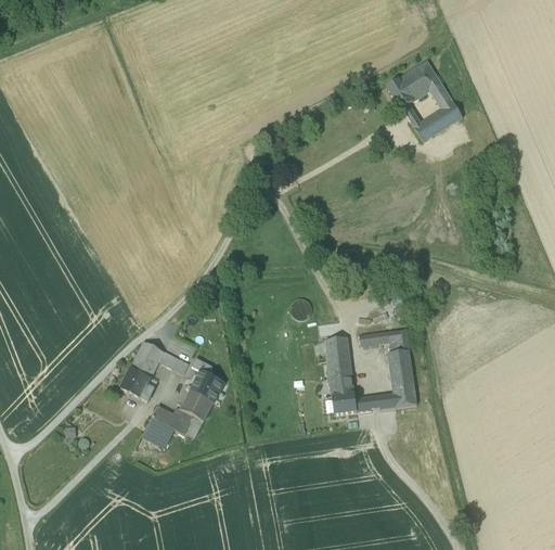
[(426,59),(399,77),(412,100),(417,96),(420,99),(422,97),(420,94),(429,89),(434,86),(439,87),(442,85),(426,59)]
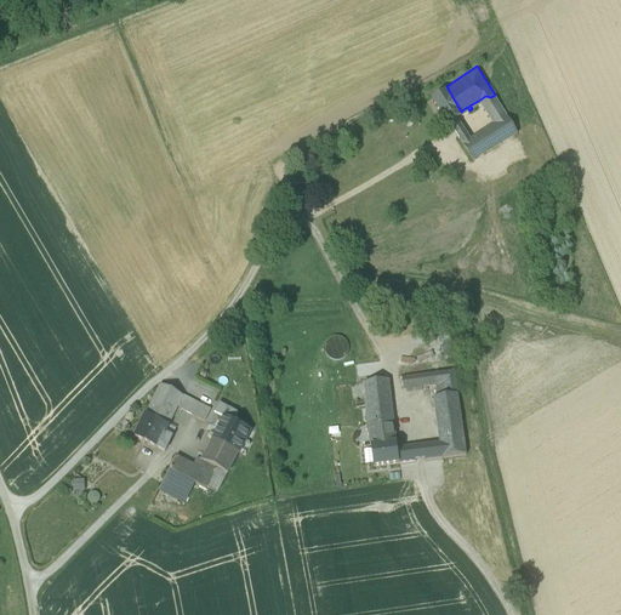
[(446,86),(445,85),(432,94),(448,119),(449,119),(456,114),(461,112),(446,86)]
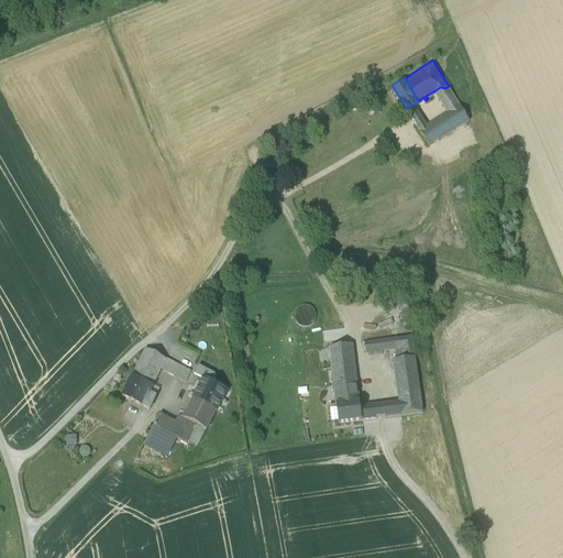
[(449,86),(445,88),(440,87),(435,90),(446,108),(459,101),(449,86)]
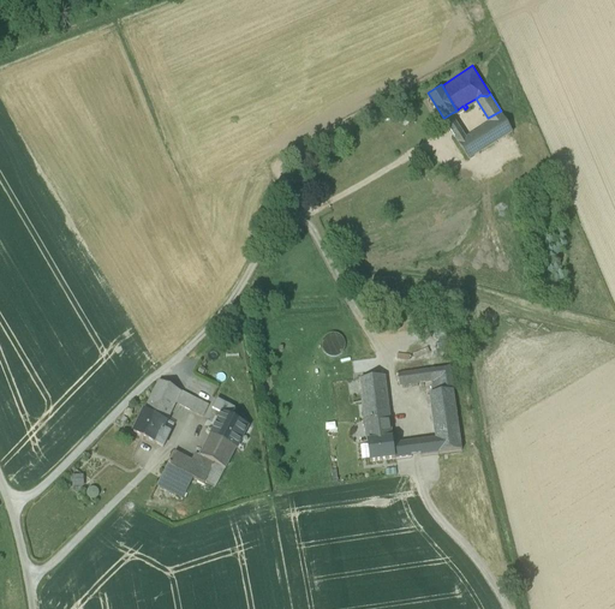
[(465,133),(458,138),(467,155),(512,126),(501,111),(488,118),(465,133)]
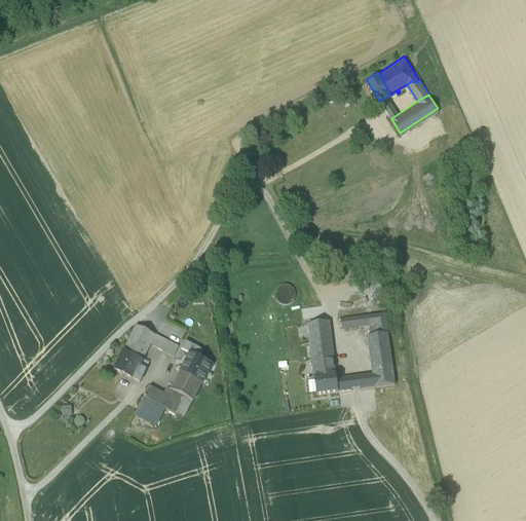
[(380,101),(384,106),(390,102),(386,97),(380,101)]
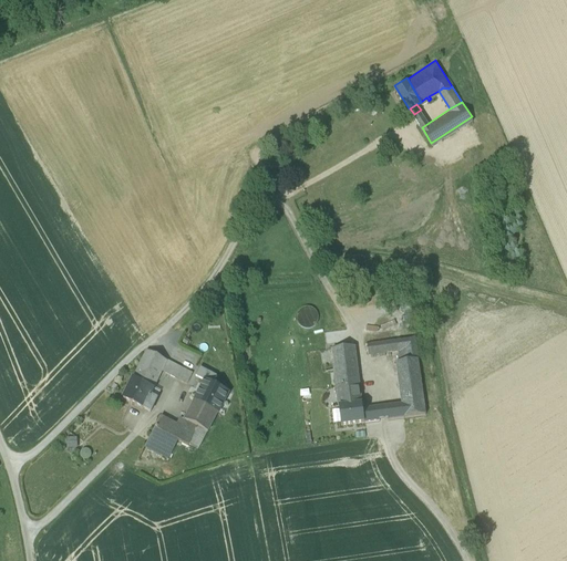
[(418,122),(425,117),(421,110),(414,114),(418,122)]
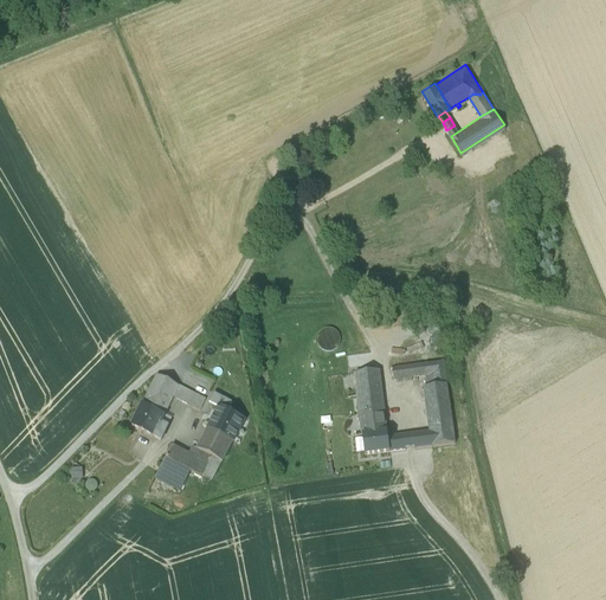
[(455,126),(446,130),(451,136),(458,131),(455,126)]
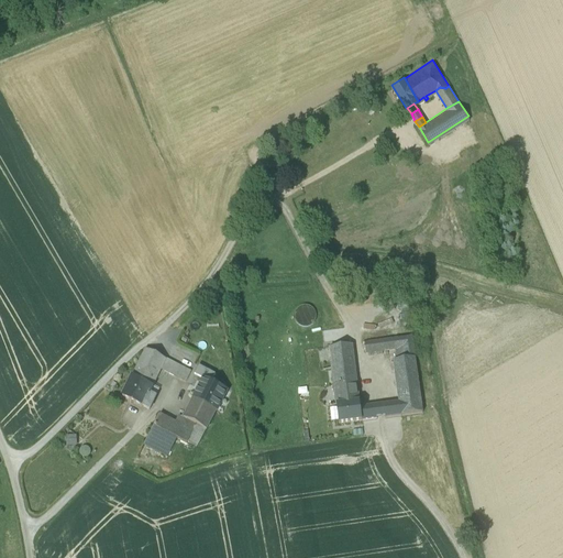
[(249,176),(239,194),(240,195),(239,197),(241,198),(242,196),(243,196),(253,178),(258,182),(260,177),(246,171),(244,174),(249,176)]
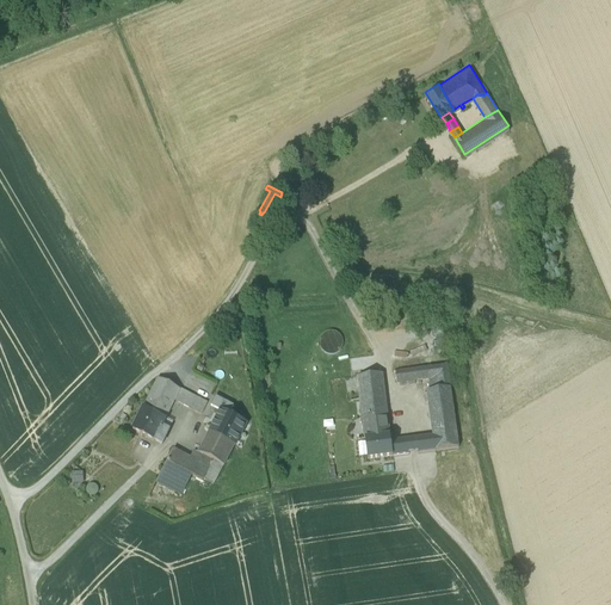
[(440,304),(429,306),(431,332),(444,331),(440,304)]
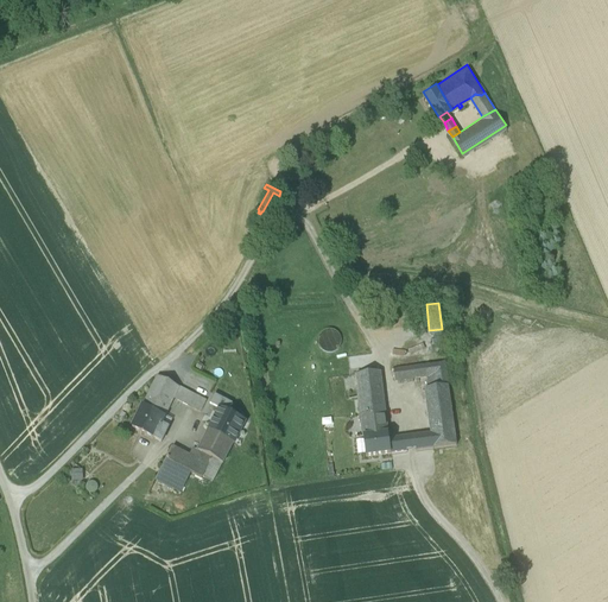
[(429,330),(431,350),(444,349),(442,329),(429,330)]
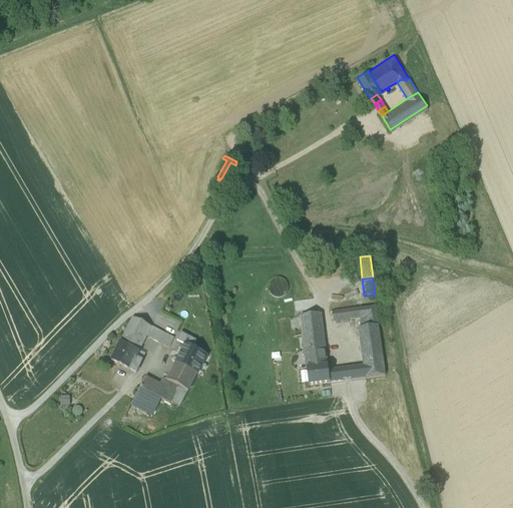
[(304,282),(292,285),(294,293),(306,290),(304,282)]
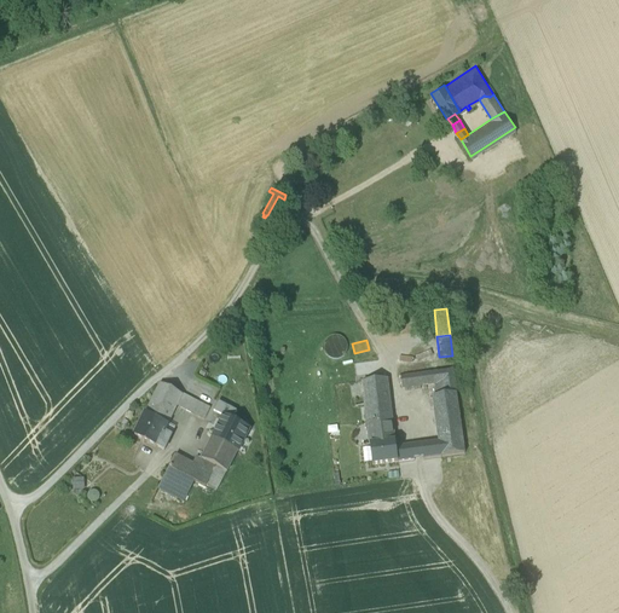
[(452,364),(400,371),(401,383),(433,379),(435,391),(456,388),(452,364)]
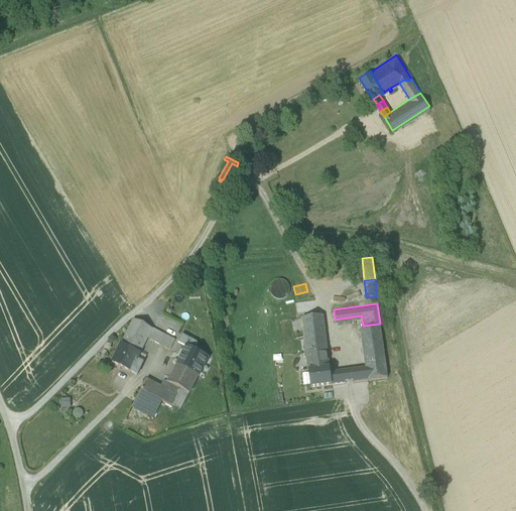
[(323,310),(301,313),(307,357),(328,354),(323,310)]
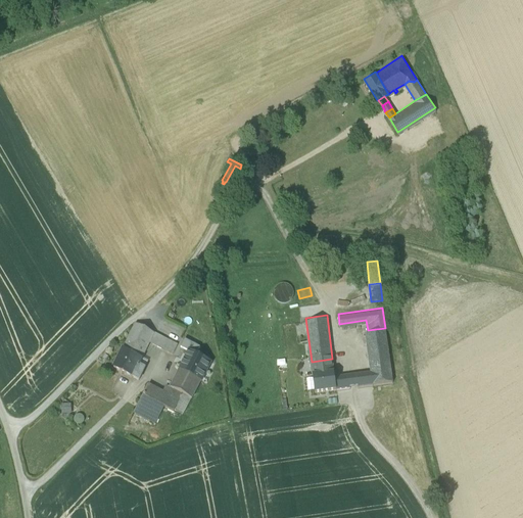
[(135,320),(123,344),(142,354),(149,339),(149,338),(153,329),(135,320)]
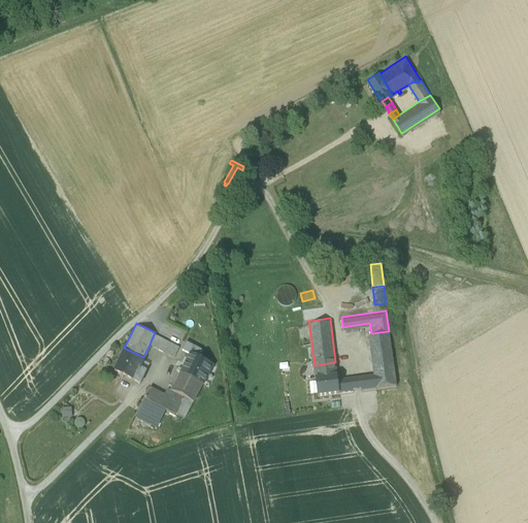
[(371,333),(368,333),(373,373),(375,385),(396,383),(389,331),(371,333)]
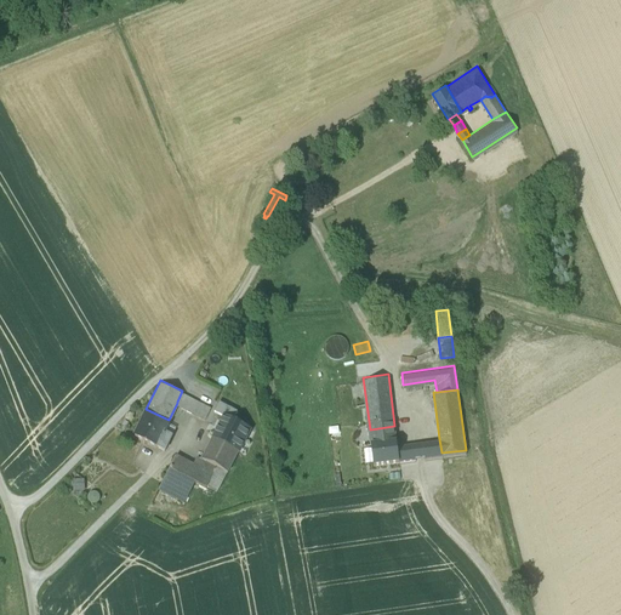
[(210,405),(182,391),(177,402),(177,403),(204,416),(210,405)]
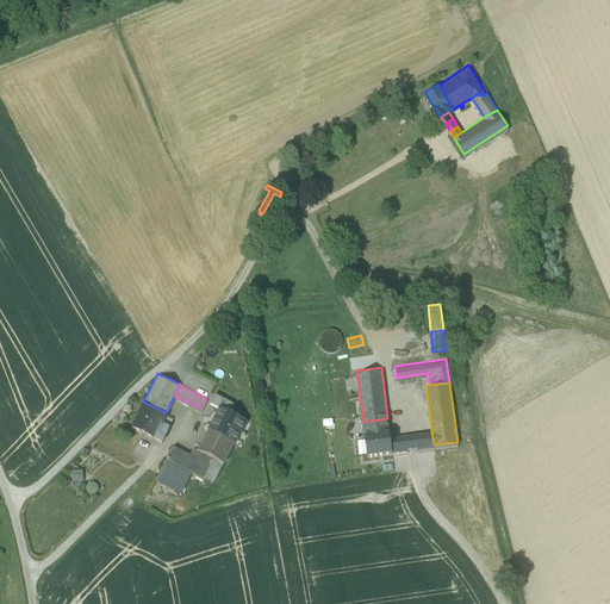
[(166,412),(143,402),(132,424),(154,435),(162,421),(166,412)]
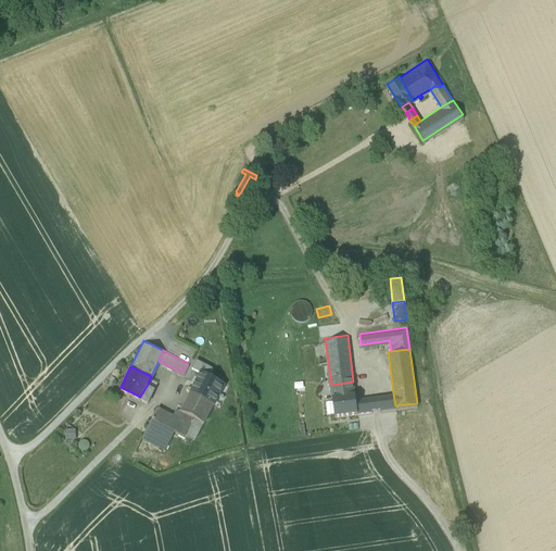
[(224,382),(200,370),(190,389),(213,401),(224,382)]
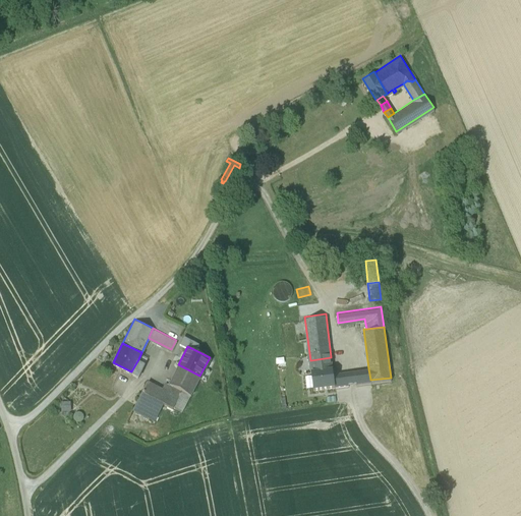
[(331,357),(310,360),(313,387),(335,385),(333,373),(331,357)]
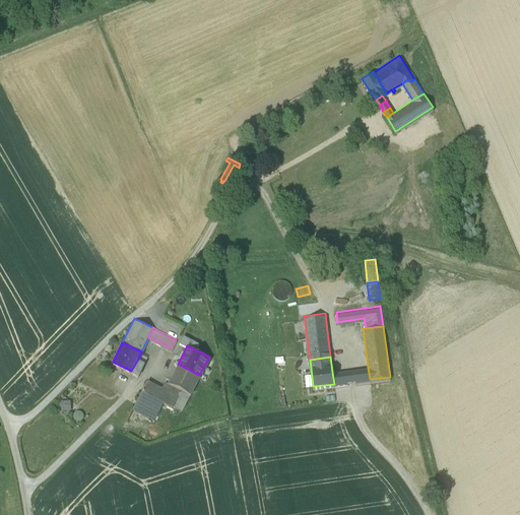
[(138,359),(131,371),(138,375),(144,362),(138,359)]
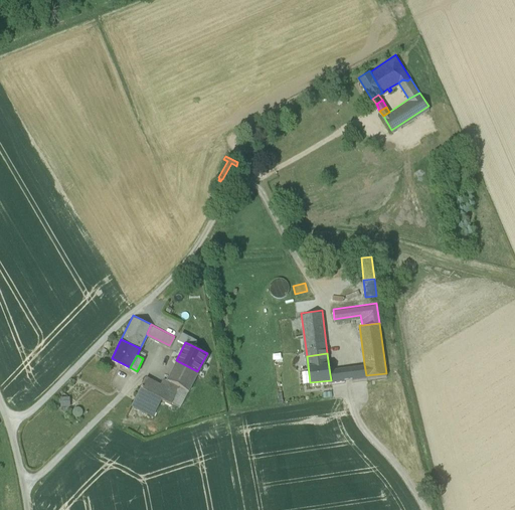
[(197,371),(176,360),(167,377),(169,378),(179,384),(188,388),(189,388),(197,371)]
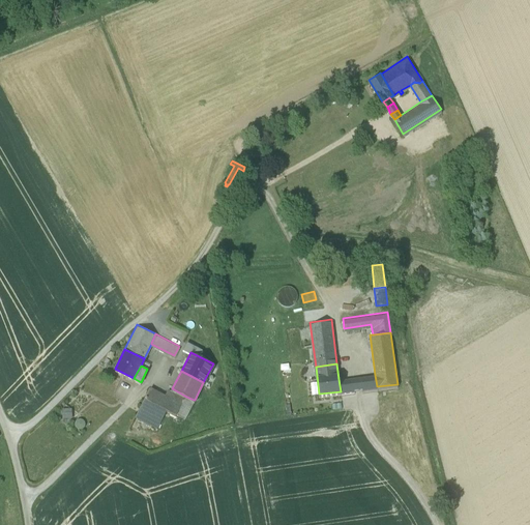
[(375,375),(369,376),(370,387),(377,386),(375,375)]
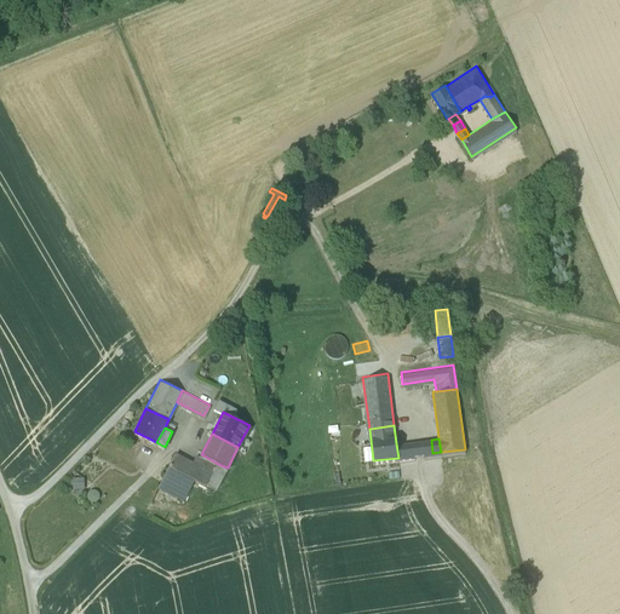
[(431,440),(423,440),(424,454),(432,453),(431,440)]
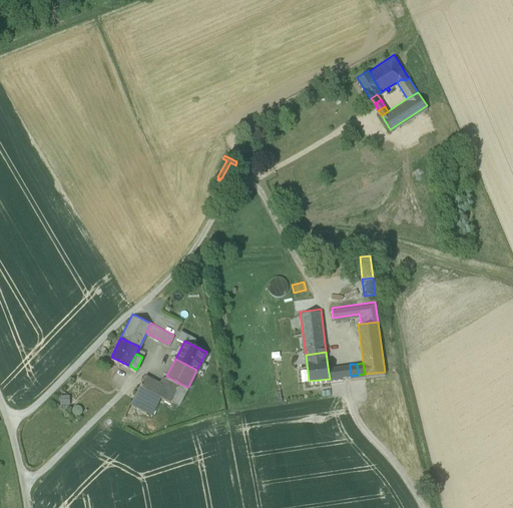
[(341,365),(328,367),(330,379),(343,377),(341,365)]
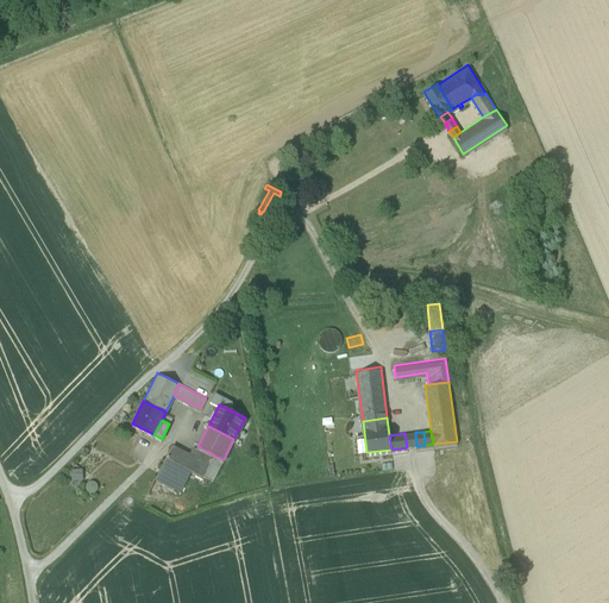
[(189,452),(173,443),(165,456),(183,465),(189,452)]
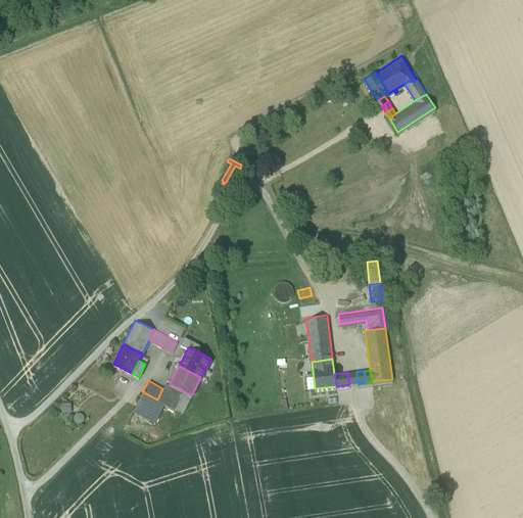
[(182,390),(172,384),(171,387),(164,384),(162,388),(179,396),(182,390)]
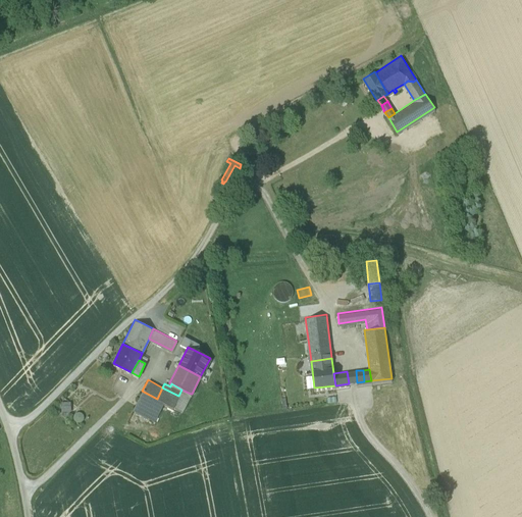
[(178,396),(162,388),(157,399),(164,402),(173,407),(173,406),(178,396)]
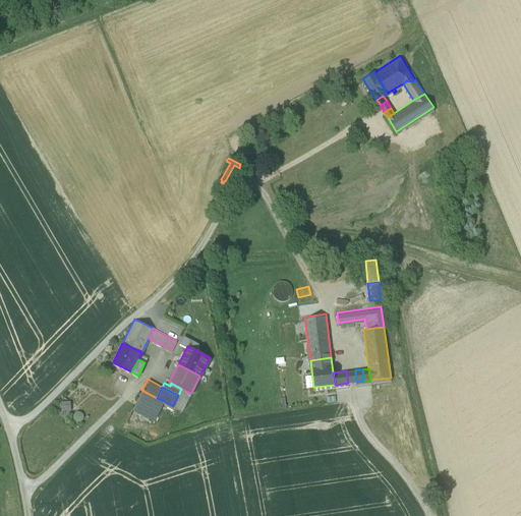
[(178,395),(173,405),(181,409),(190,393),(181,389),(178,395)]
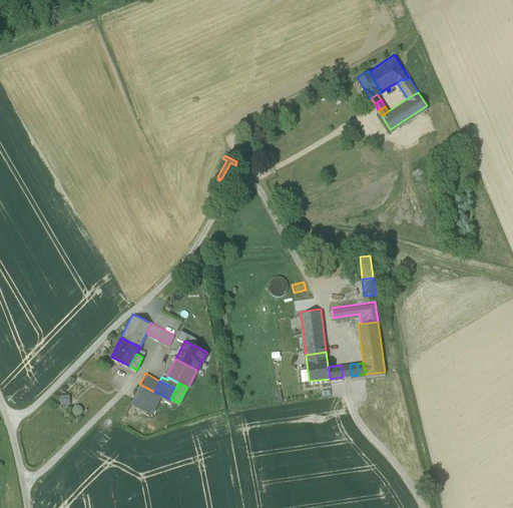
[(154,392),(139,384),(136,390),(158,401),(161,395),(154,392)]
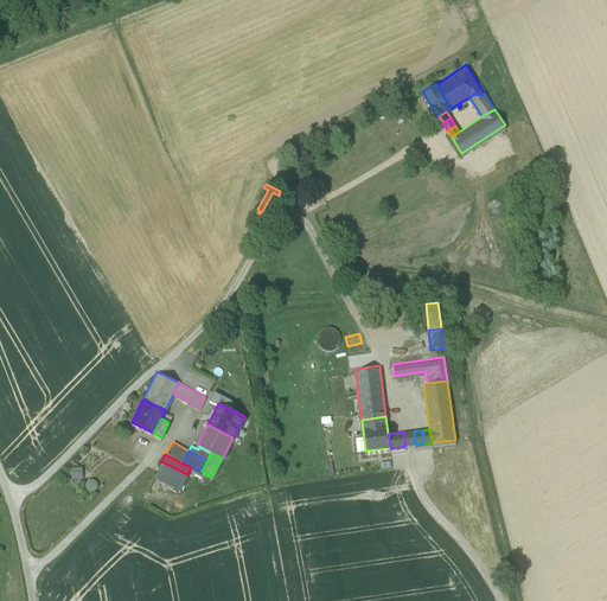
[(187,474),(161,461),(147,488),(173,502),(187,474)]
